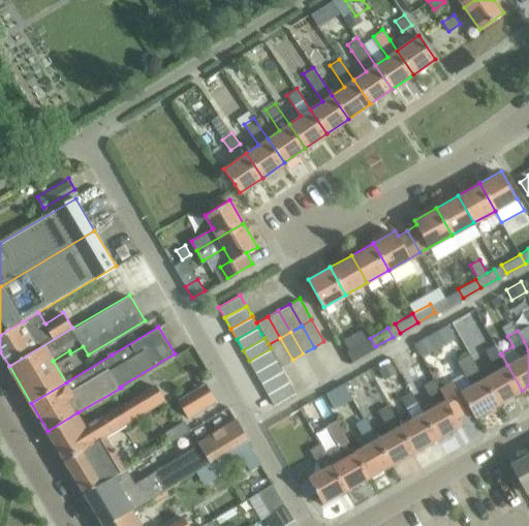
[(280,338),(269,344),(281,366),(292,360),(280,338)]
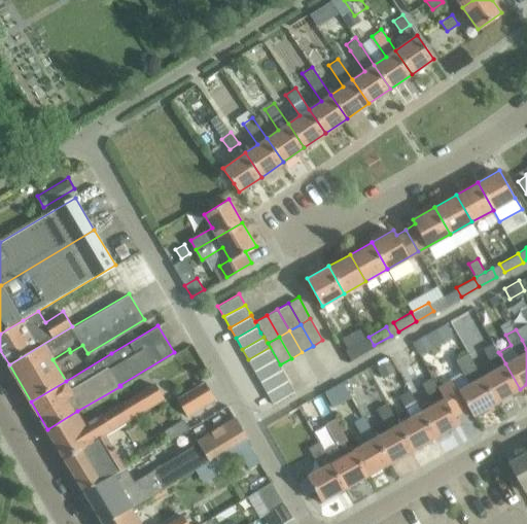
[(374,345),(369,337),(350,346),(355,355),(374,345)]
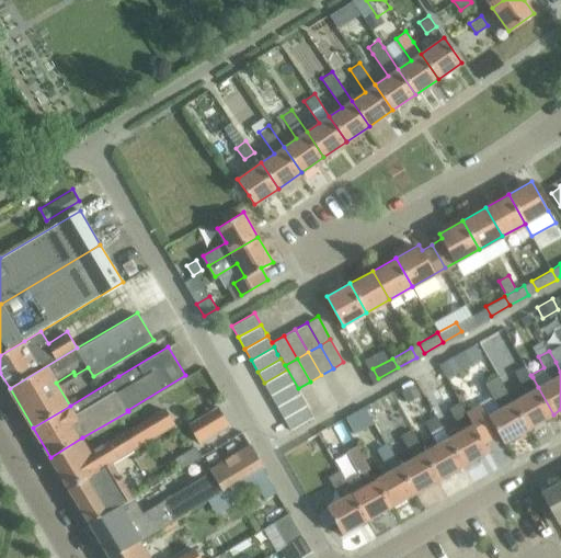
[(526,366),(515,373),(521,384),(533,377),(530,375),(526,366)]
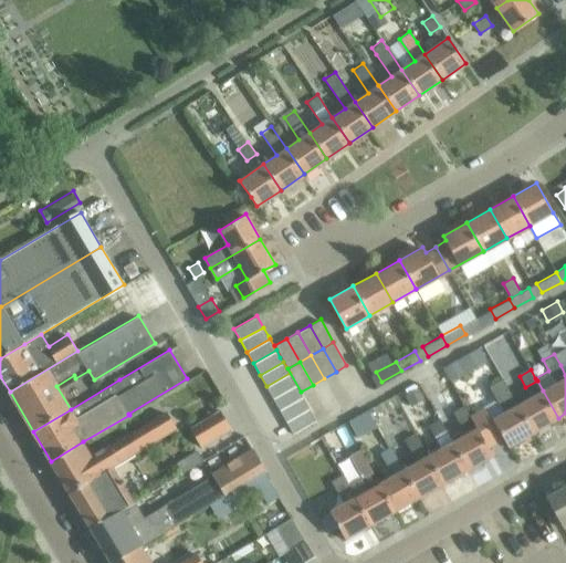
[(290,373),(266,386),(273,398),(296,385),(292,378),(290,373)]
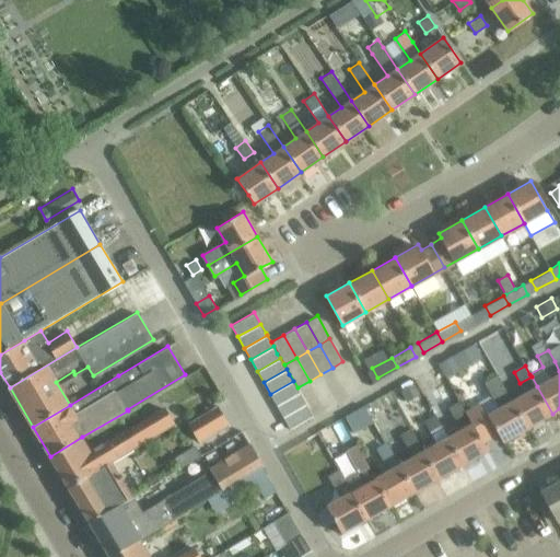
[(477,404),(465,412),(471,424),(481,441),(498,431),(503,441),(527,427),(512,401),(498,373),(485,381),(491,394),(477,403),(477,404)]
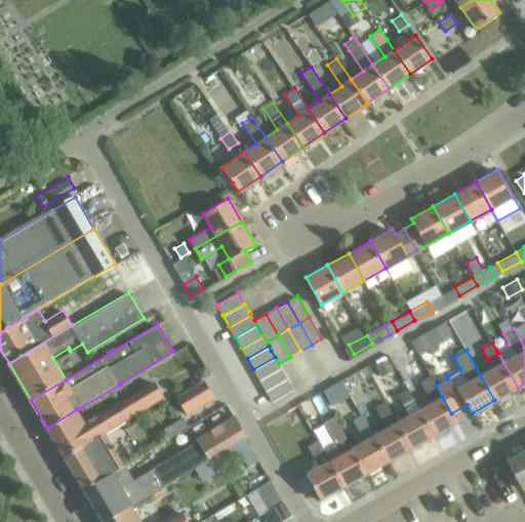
[(275,357),(253,369),(259,379),(281,367),(277,360),(275,357)]
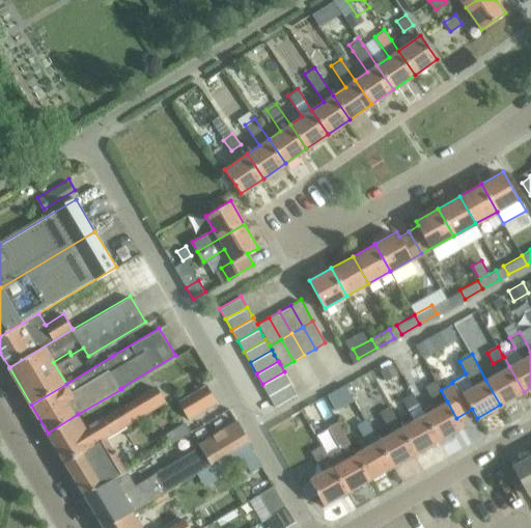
[(390,362),(379,369),(384,380),(396,372),(390,362)]
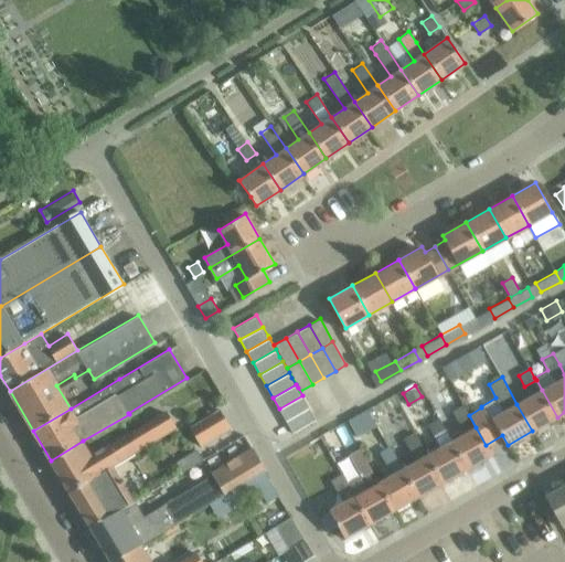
[(542,390),(516,404),(532,431),(557,417),(542,390)]
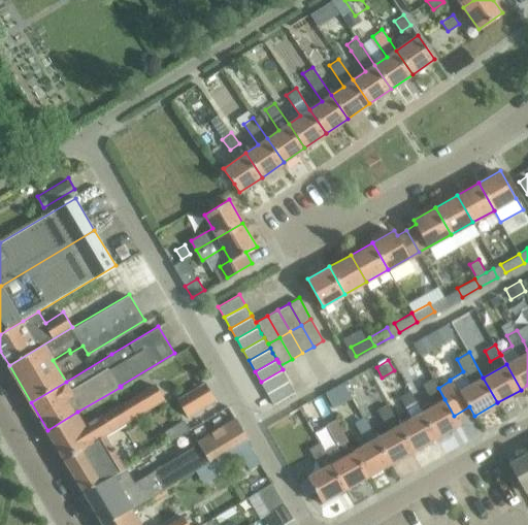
[(283,369),(261,382),(267,393),(289,381),(284,372),(283,369)]
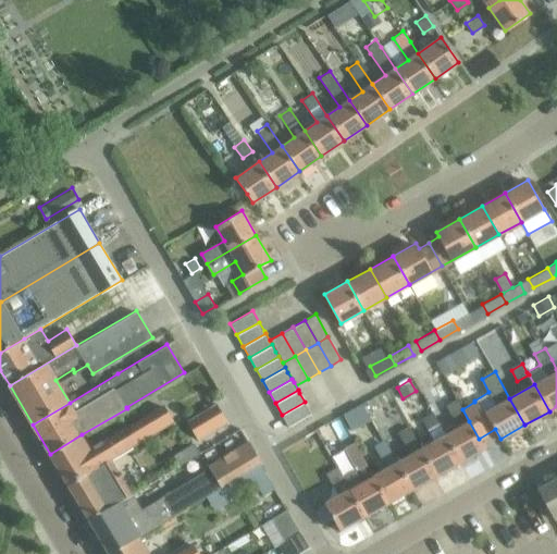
[(457,398),(445,405),(452,416),(462,409),(457,398)]
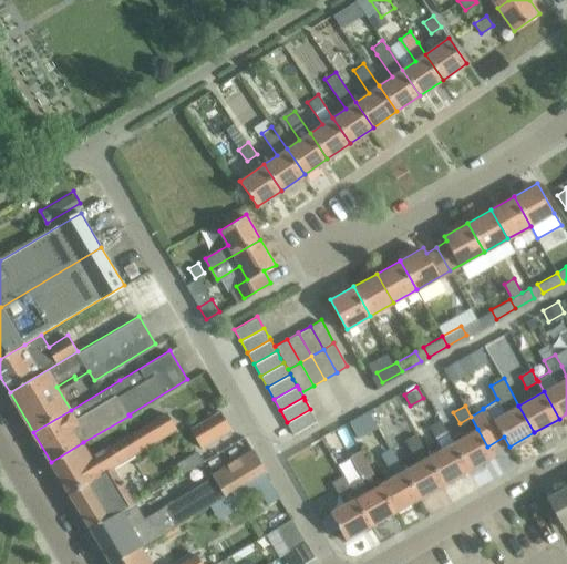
[(310,409),(287,422),(294,433),(317,420),(310,409)]
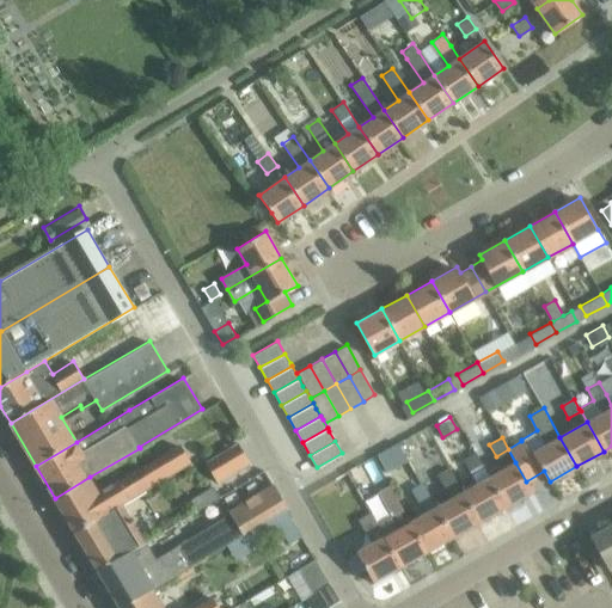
[(237,442),(204,461),(216,481),(249,462),(237,442)]
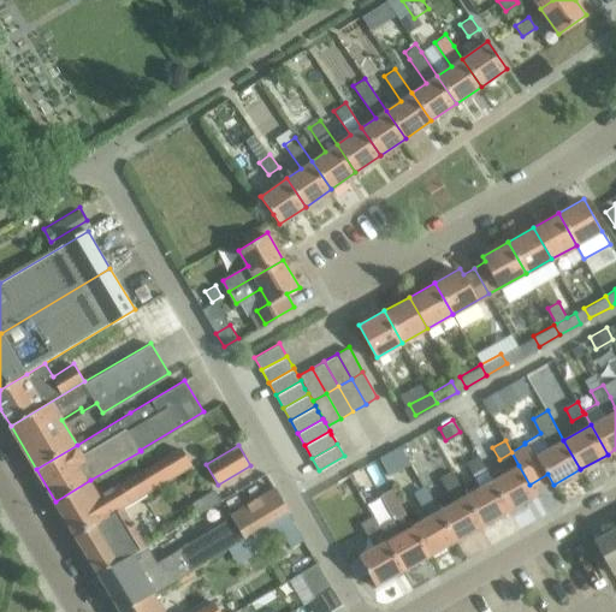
[(90,480),(55,501),(76,535),(113,512),(118,510),(190,467),(181,450),(161,462),(159,459),(100,495),(90,480)]
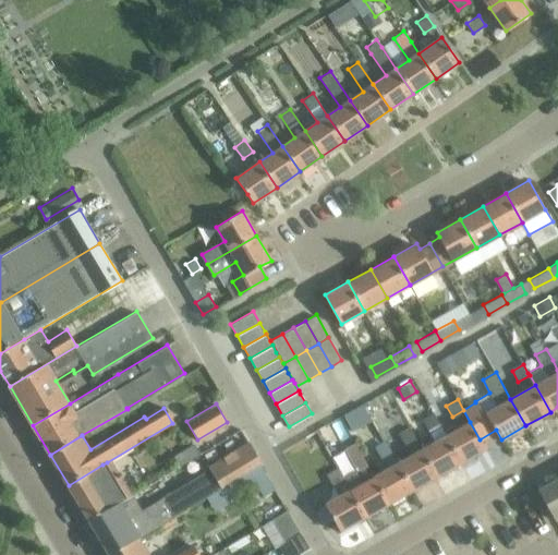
[(434,412),(423,419),(436,442),(422,449),(437,475),(461,462),(446,436),(446,435),(434,412)]
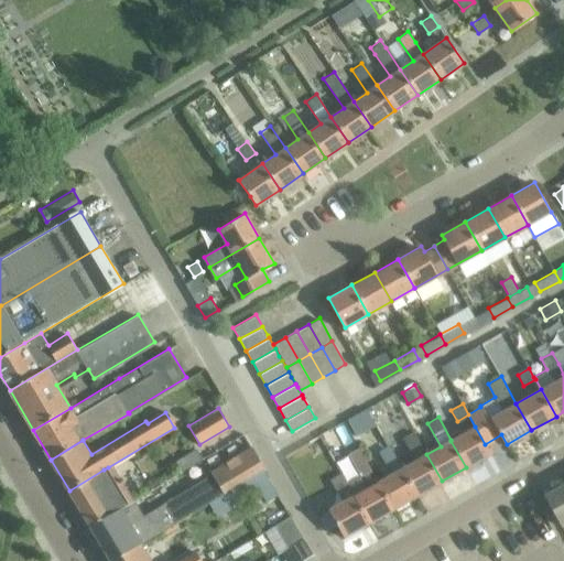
[(451,440),(451,441),(466,467),(490,453),(485,444),(475,427),(464,433),(451,440)]
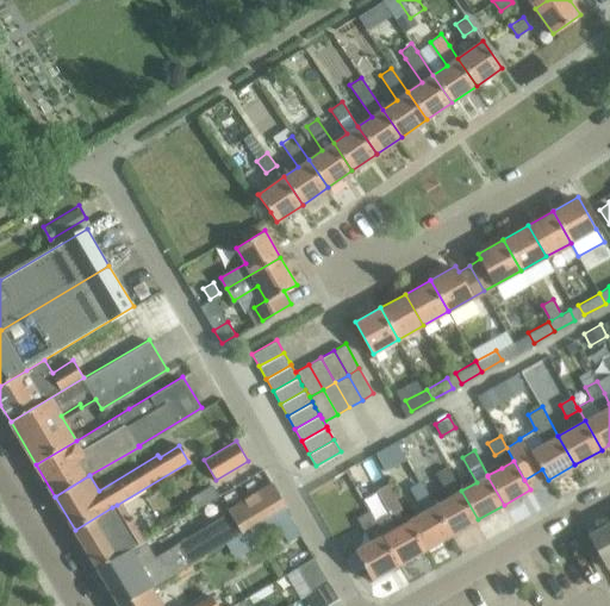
[(449,497),(435,505),(452,535),(478,519),(461,491),(448,466),(436,472),(449,497)]
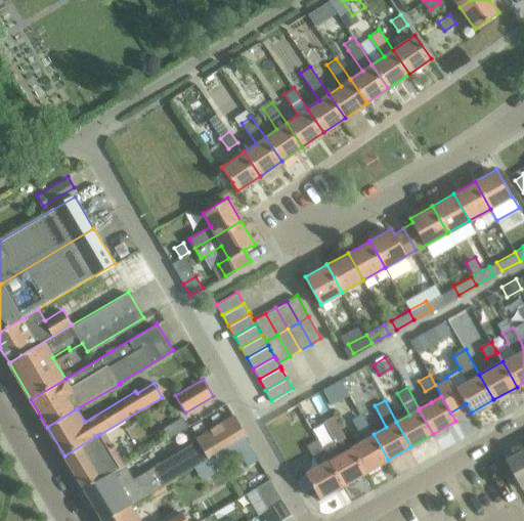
[(362,413),(352,419),(363,440),(351,447),(365,472),(388,460),(374,434),(362,413)]
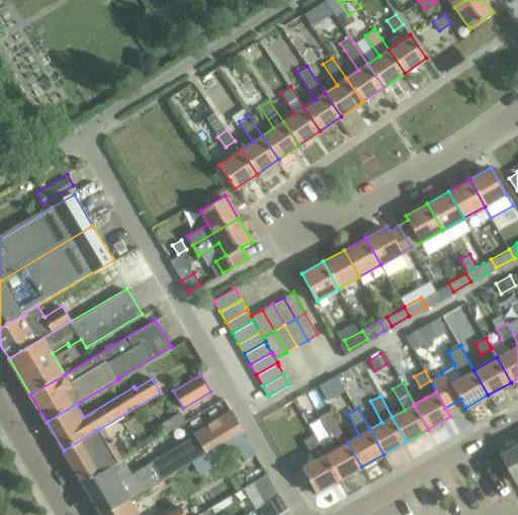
[(118,461),(83,483),(102,514),(128,498),(130,498),(194,458),(244,429),(232,409),(193,431),(195,434),(133,471),(124,457),(118,461)]
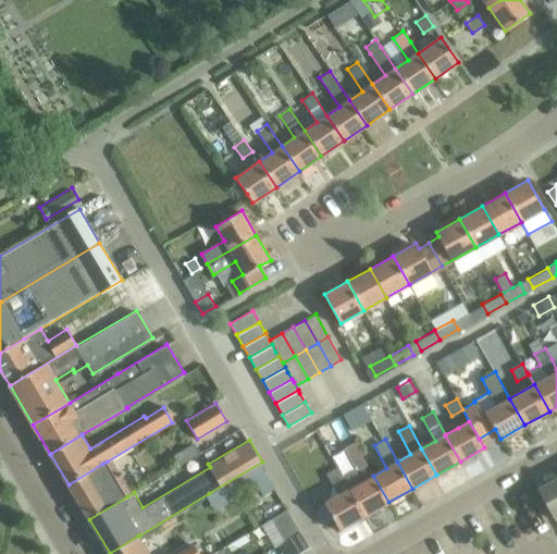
[(354,442),(344,447),(349,458),(357,470),(343,478),(349,489),(364,516),(388,502),(373,476),(367,464),(360,453),(354,442)]
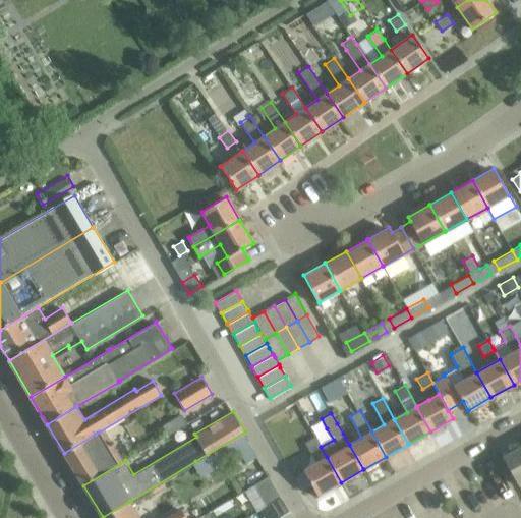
[(181,414),(163,425),(168,435),(186,422),(181,414)]
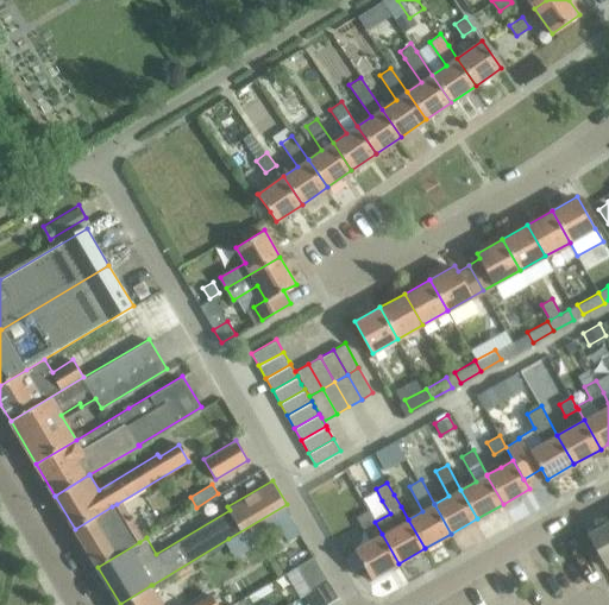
[(117,504),(112,506),(75,529),(98,567),(139,542),(117,504)]
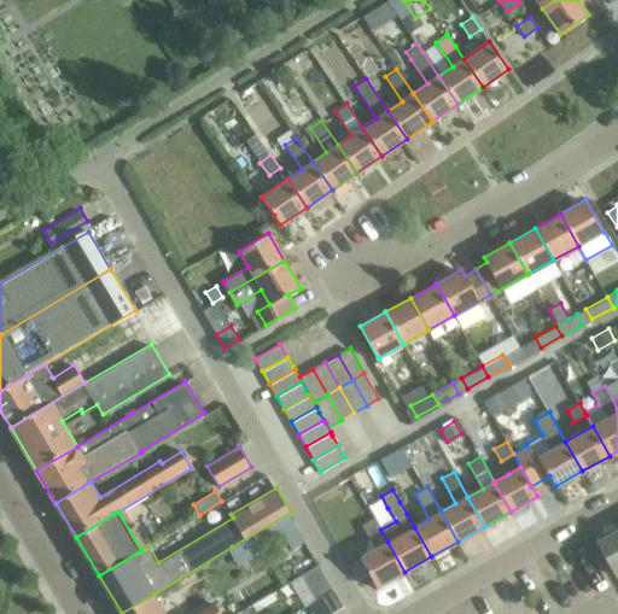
[(291,512),(232,547),(239,559),(257,548),(260,553),(301,527),(291,512)]
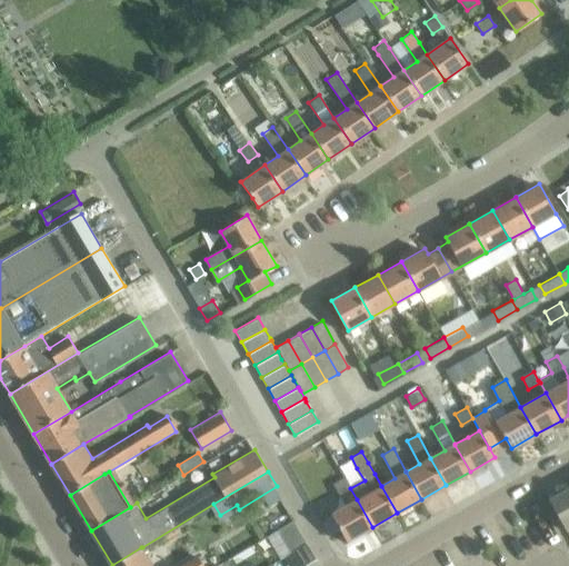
[(346,506),(332,514),(347,542),(372,527),(357,499),(350,488),(343,476),(332,483),(346,506)]
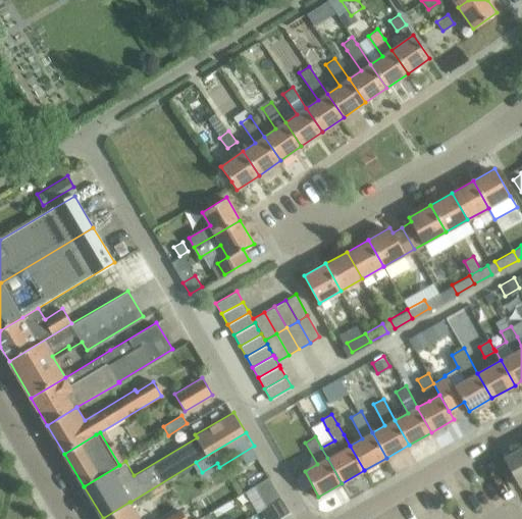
[(521,482),(521,446),(504,457),(519,484),(521,482)]
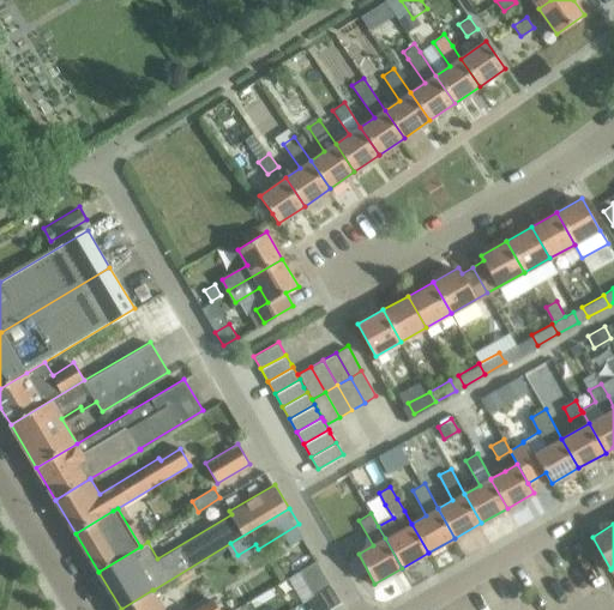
[(300,569),(314,595),(321,591),(332,584),(317,560),(300,569)]
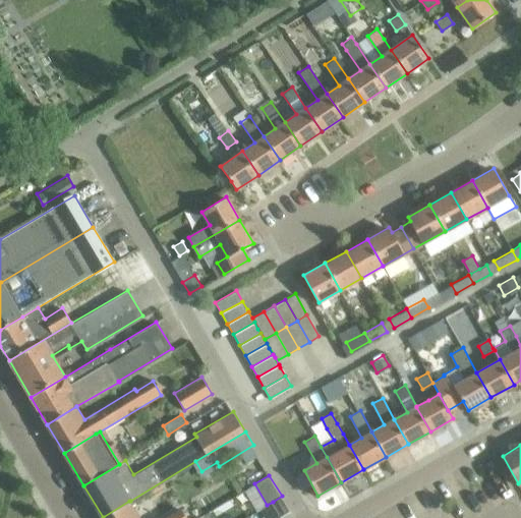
[(282,496),(273,502),(281,515),(290,510),(282,496)]
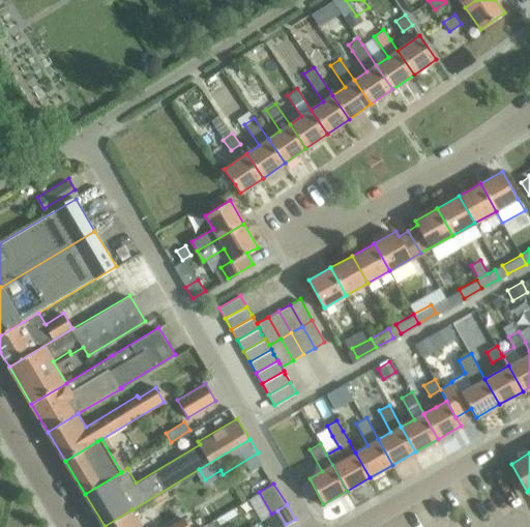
[(131,509),(105,526),(190,526),(184,517),(167,526),(142,526),(133,509),(131,509)]
